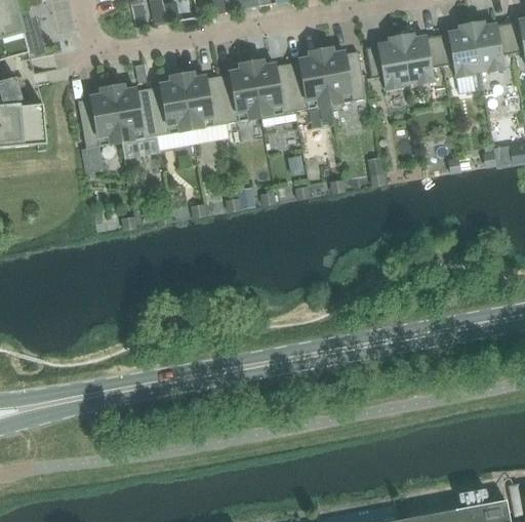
[(0,0),(0,148),(46,144),(42,103),(13,0),(0,0)]
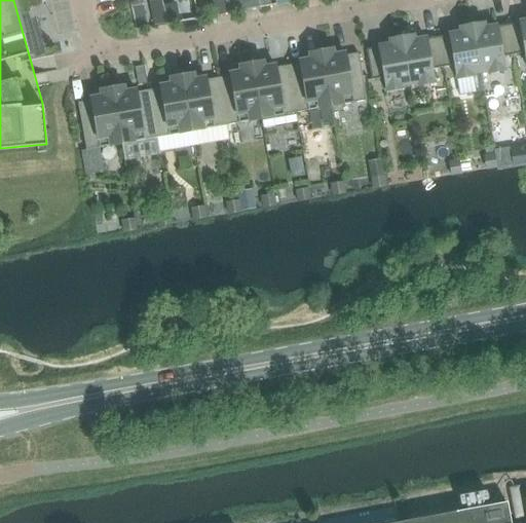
[(226,0),(228,10),(241,8),(239,0),(226,0)]
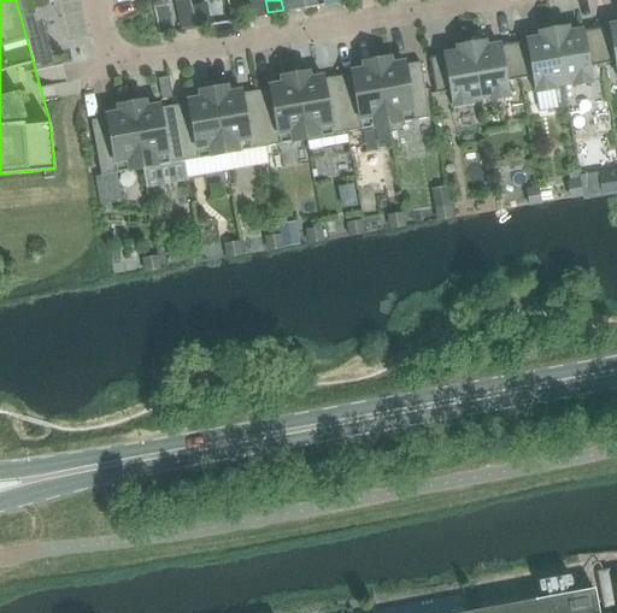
[(212,22),(207,1),(193,4),(197,24),(212,22)]
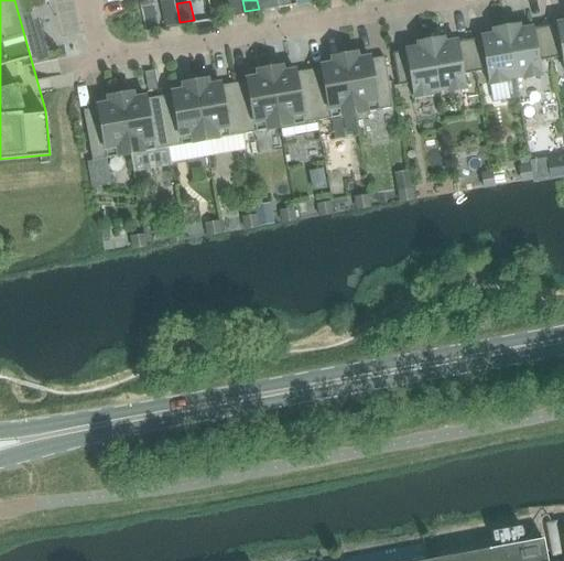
[(147,29),(159,27),(153,4),(141,7),(147,29)]
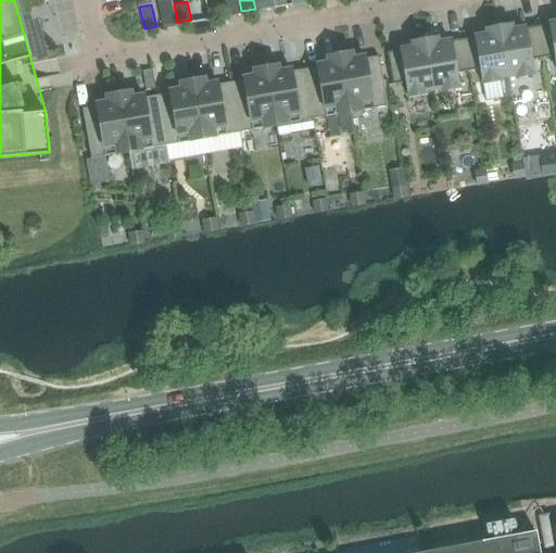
[(555,20),(536,24),(542,55),(554,53),(555,64),(555,20)]
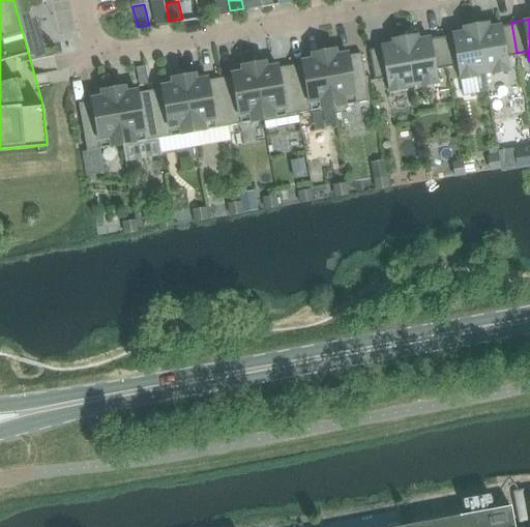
[(517,53),(511,23),(488,27),(487,21),(475,23),(483,70),(492,68),(492,72),(508,69),(506,55),(517,53)]
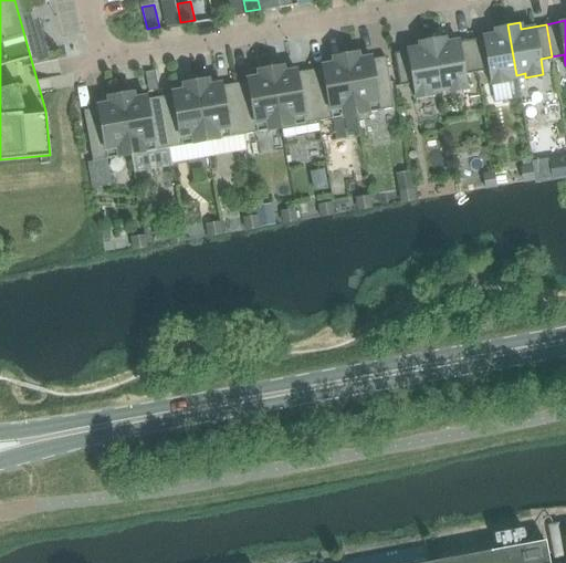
[(507,76),(516,75),(507,24),(494,27),(495,33),(471,38),(477,70),(489,68),(491,83),(509,80),(507,76)]
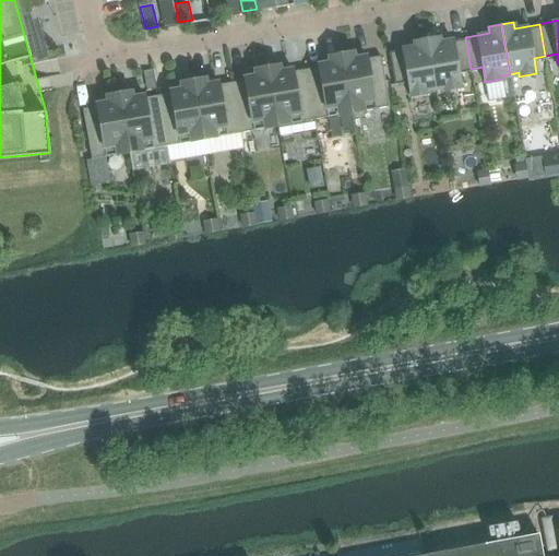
[(471,69),(465,37),(440,42),(439,35),(426,37),(435,87),(443,85),(444,90),(461,86),(459,71),(471,69)]
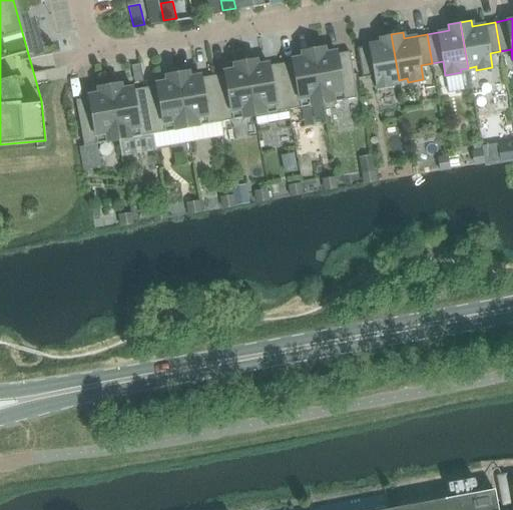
[(392,81),(399,80),(391,34),(380,36),(381,42),(357,46),(362,75),(374,73),(377,87),(392,84),(392,81)]
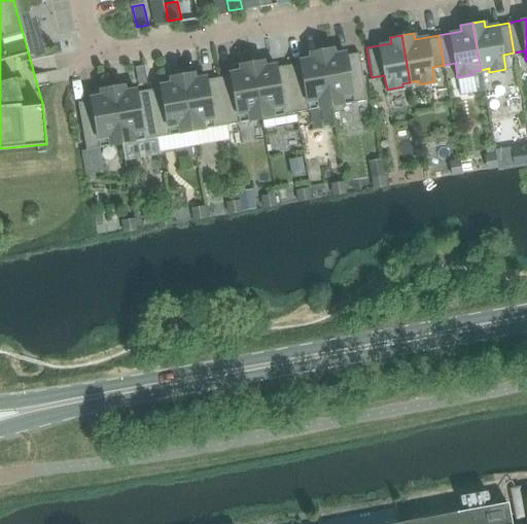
[(321,49),(331,105),(367,99),(358,51),(346,54),(345,50),(335,53),(334,47),(321,49)]
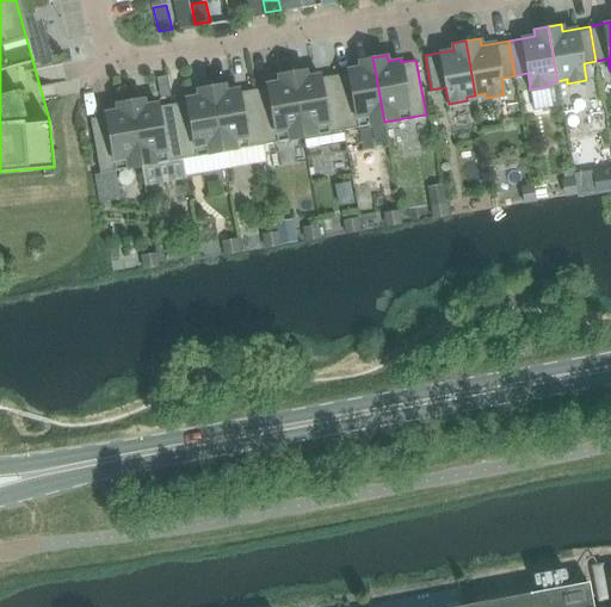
[(344,129),(384,122),(372,57),(358,60),(359,66),(347,68),(349,72),(334,74),(344,129)]
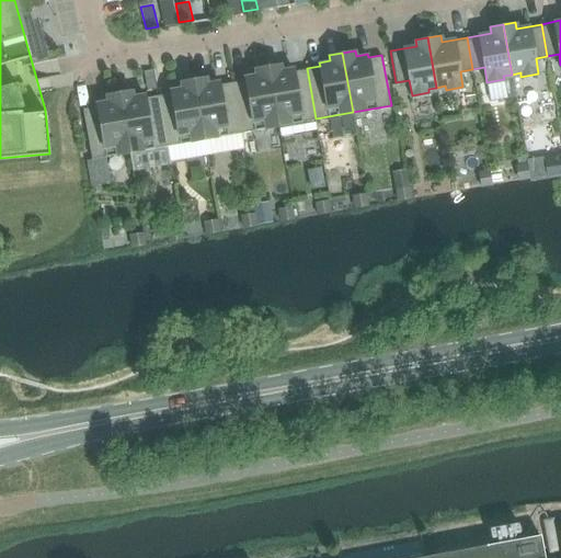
[(316,118),(307,68),(294,70),(294,67),(282,69),(281,64),(267,66),(278,125),(316,118)]
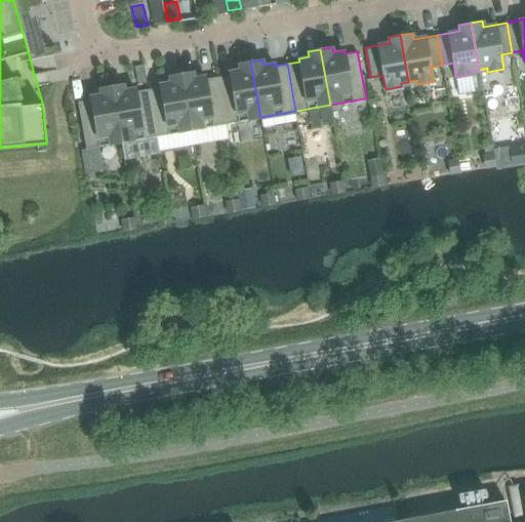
[(226,123),(260,117),(250,62),(239,64),(240,69),(229,71),(230,74),(217,76),(226,123)]
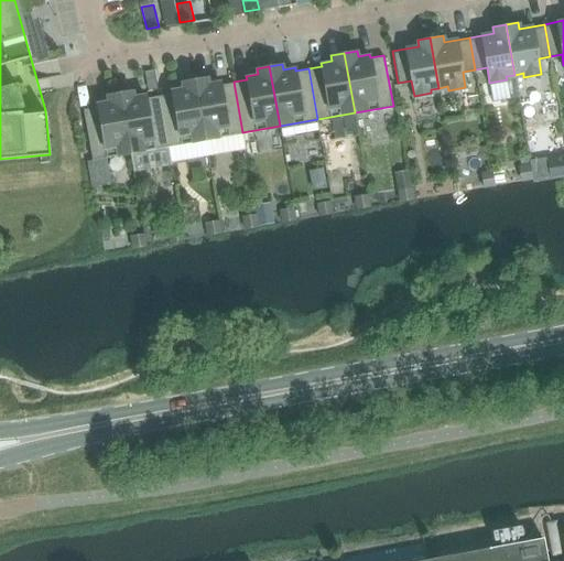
[(242,132),(234,82),(220,84),(220,81),(209,83),(208,77),(195,79),(205,139),(242,132)]
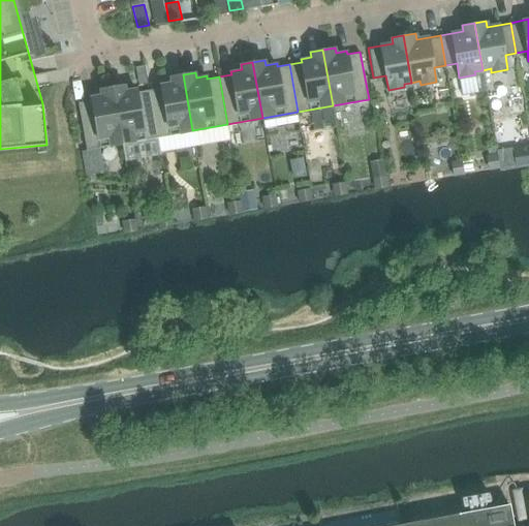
[(157,136),(192,130),(183,74),(170,76),(172,82),(160,84),(161,87),(149,89),(157,136)]
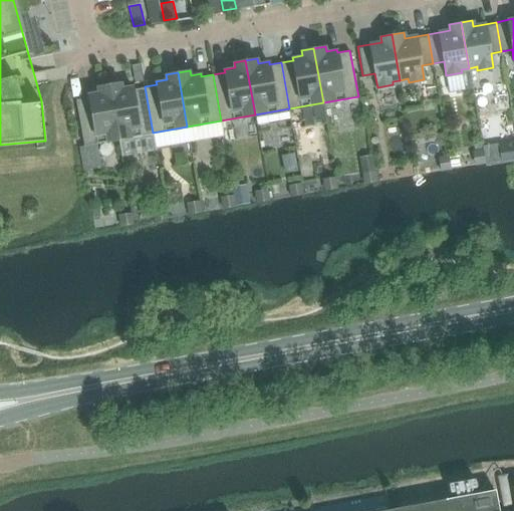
[(153,133),(145,86),(133,88),(133,85),(122,87),(121,82),(109,84),(118,139),(153,133)]
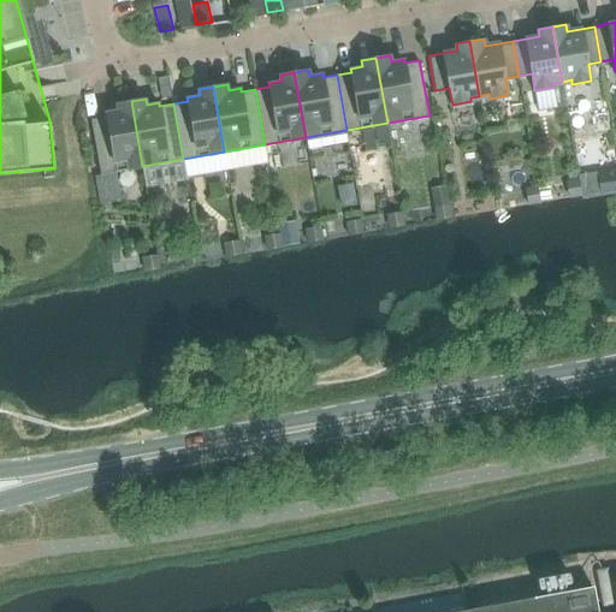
[(101,173),(142,166),(131,101),(117,104),(118,110),(106,112),(106,116),(92,118),(101,173)]
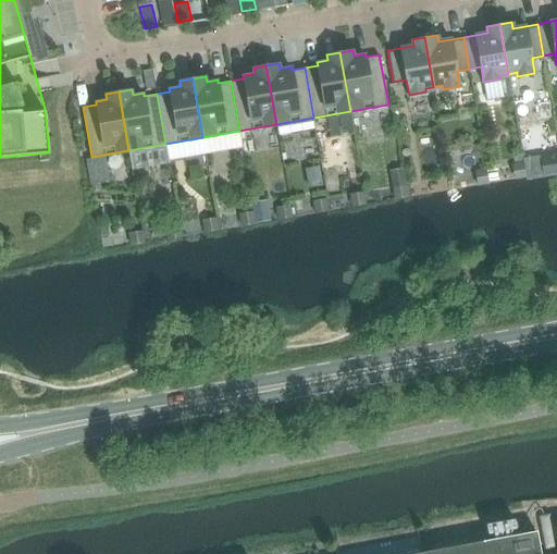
[(556,150),(522,157),(523,159),(525,174),(556,169),(556,150)]
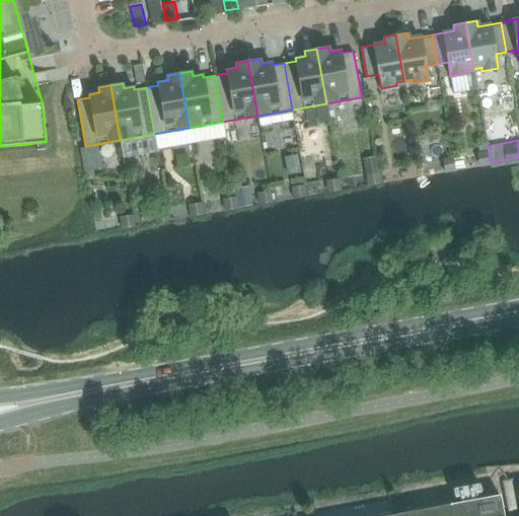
[(298,152),(285,154),(288,173),(302,170),(298,152)]
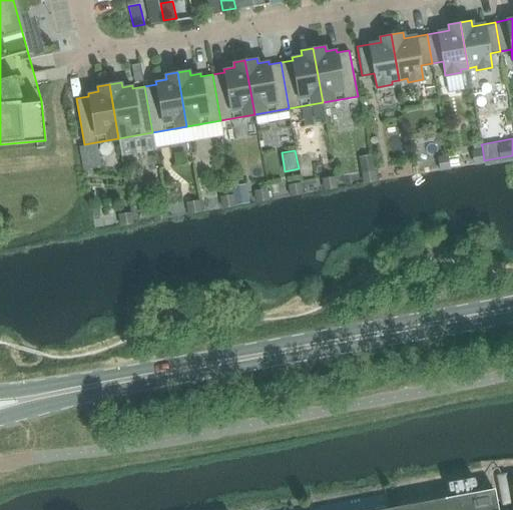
[(448,152),(438,154),(440,168),(450,166),(448,152)]
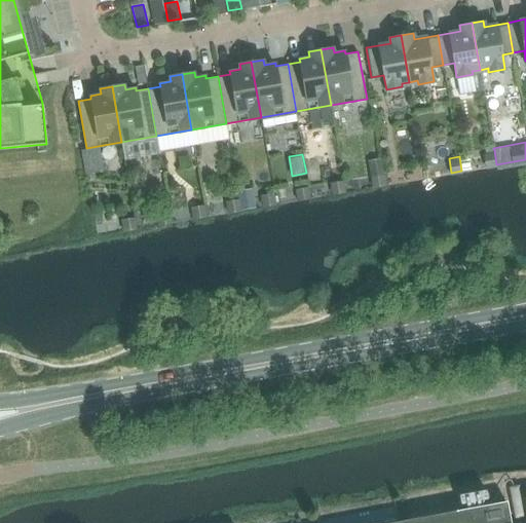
[(423,162),(413,164),(415,179),(425,177),(423,162)]
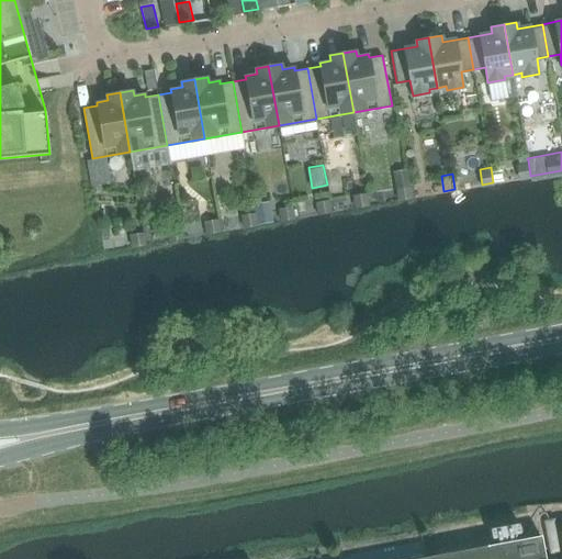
[(330,199),(316,201),(318,213),(333,211),(330,199)]
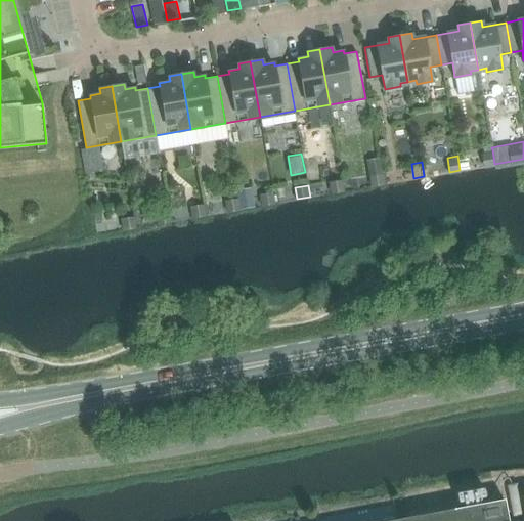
[(244,187),(236,188),(238,197),(246,196),(244,187)]
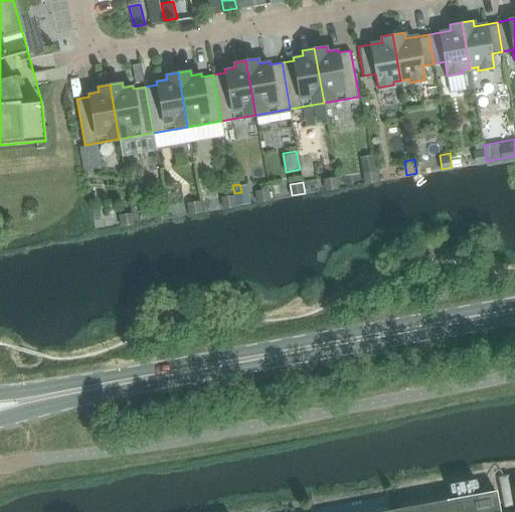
[(269,188),(255,190),(258,201),(271,199),(269,188)]
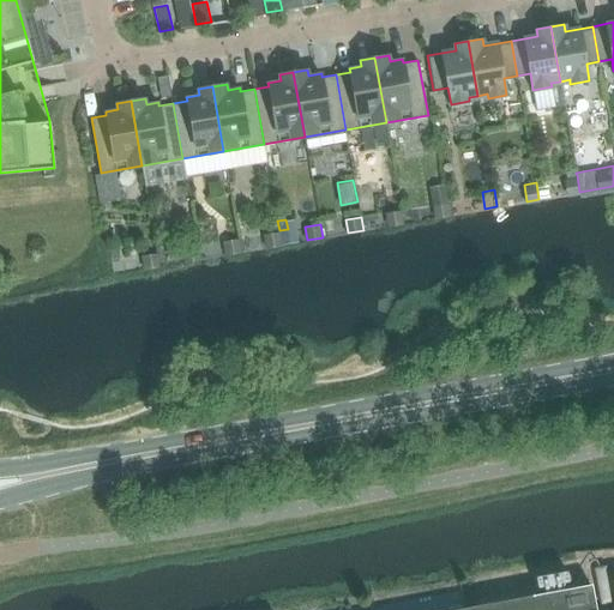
[(166,241),(156,242),(157,252),(167,251),(166,241)]
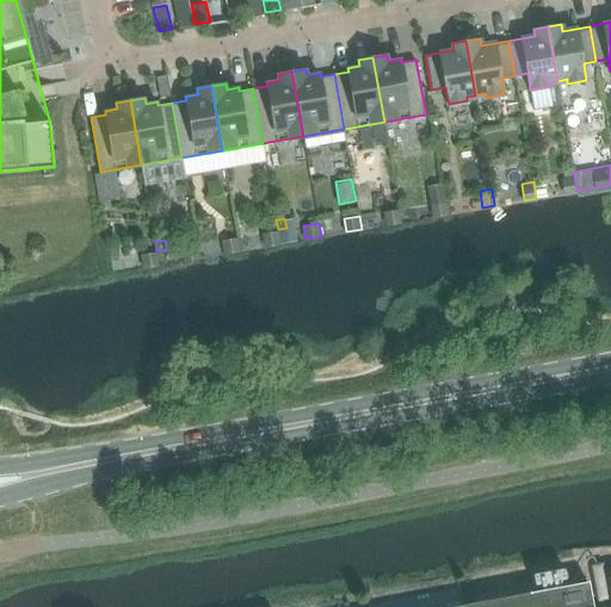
[(118,243),(109,246),(111,256),(119,255),(118,243)]
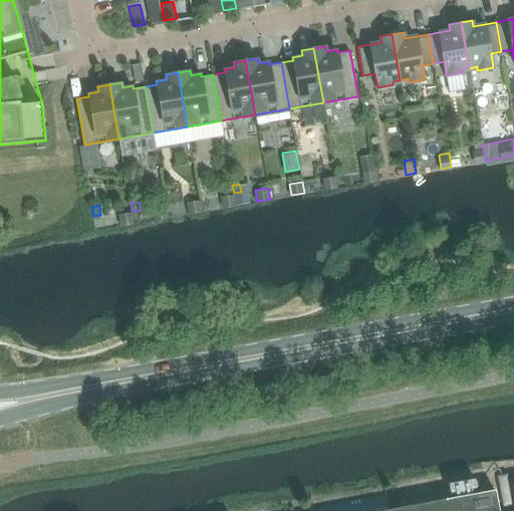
[(500,510),(496,489),(375,510),(500,510)]
